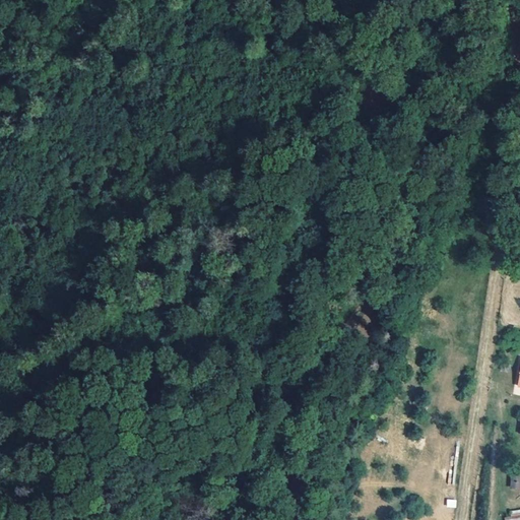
[(519,376),(505,374),(502,388),(519,391),(519,376)]
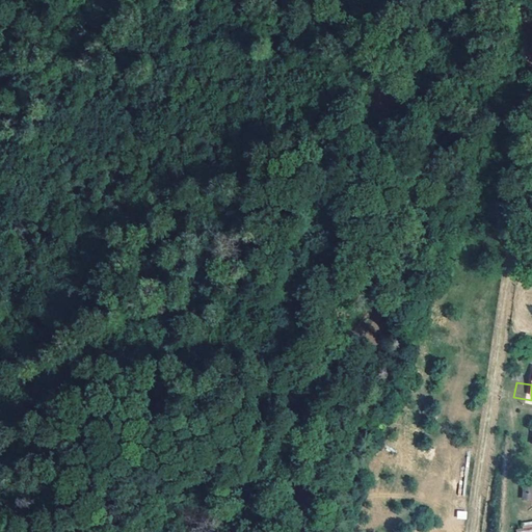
[(527,433),(519,432),(517,447),(527,448),(527,433)]
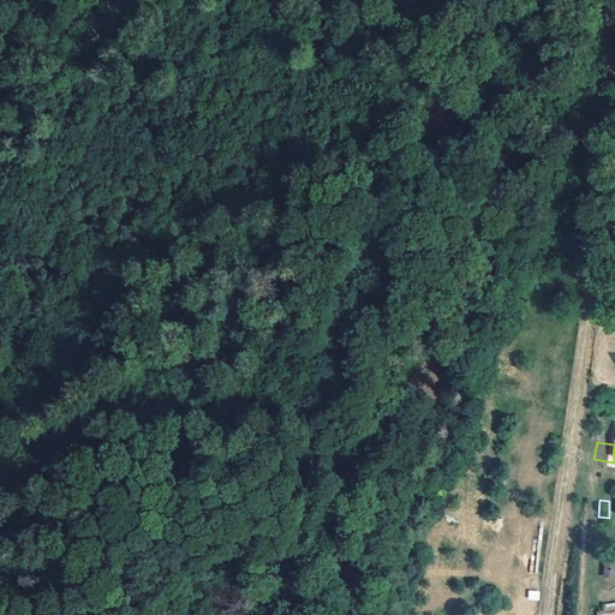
[(604,580),(614,579),(614,561),(603,562),(604,580)]
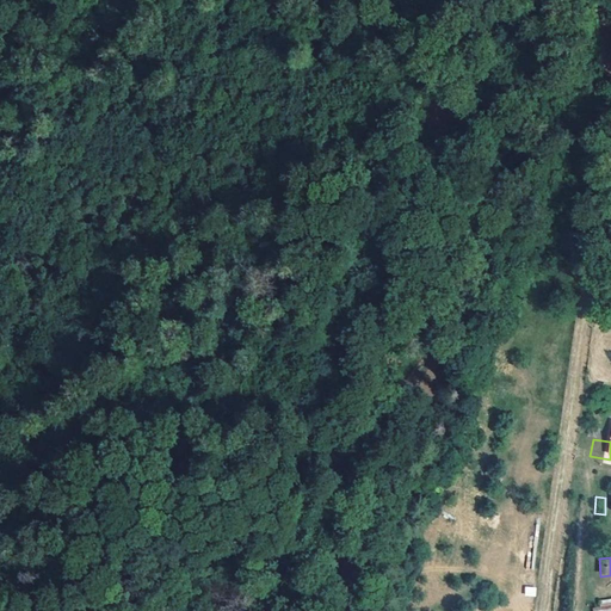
[(524,596),(536,597),(536,587),(524,586),(524,596)]
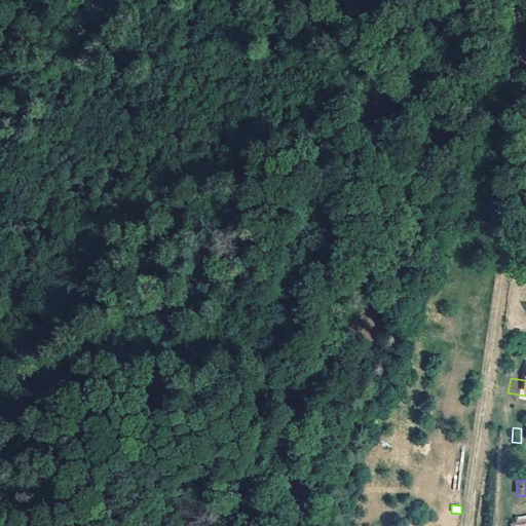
[(525,525),(525,515),(516,517),(517,523),(510,524),(510,525),(525,525)]
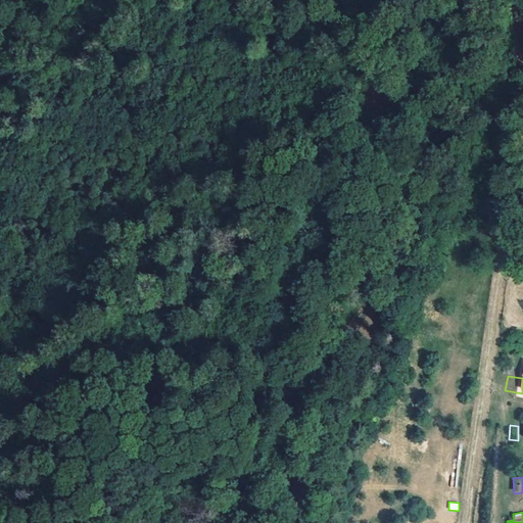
All buildings are outlined.
